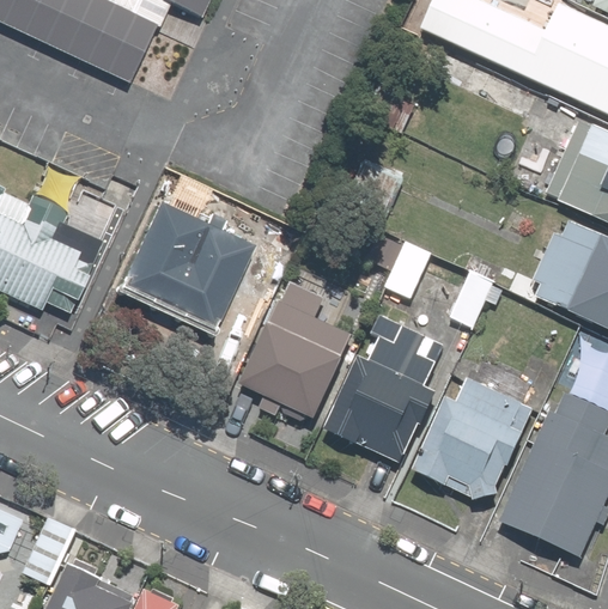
[(0,0),(0,16),(137,79),(162,28),(168,13),(174,1),(205,17),(213,0),(0,0)]
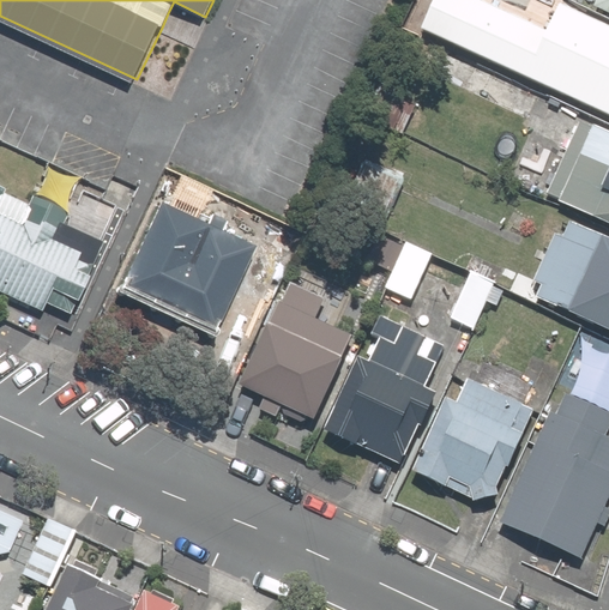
[(595,0),(592,6),(608,13),(608,0),(595,0)]
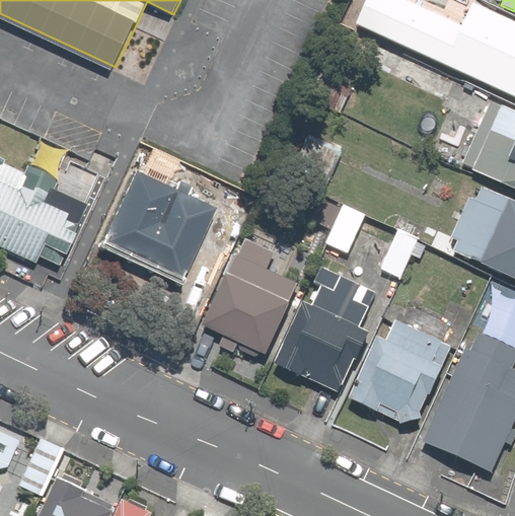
[(403,49),(385,40),(373,64),(444,98),(465,55),(413,29),(403,49)]
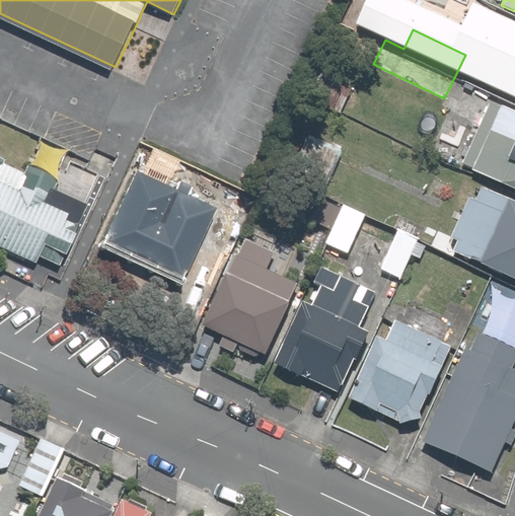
[(514,45),(503,66),(490,59),(479,81),(514,98),(514,45)]
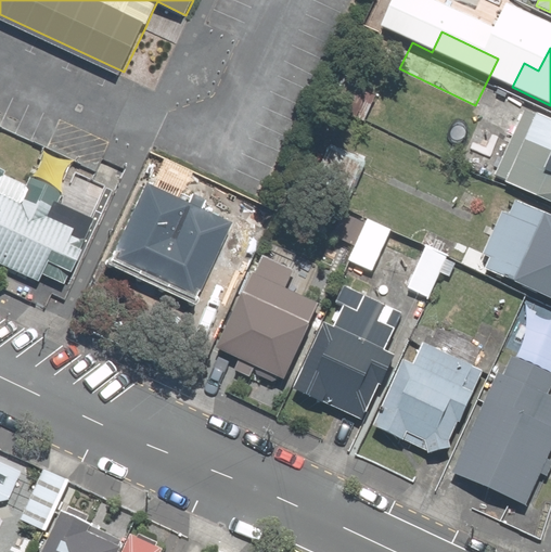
[(550,116),(525,106),(494,179),(550,204),(550,116)]
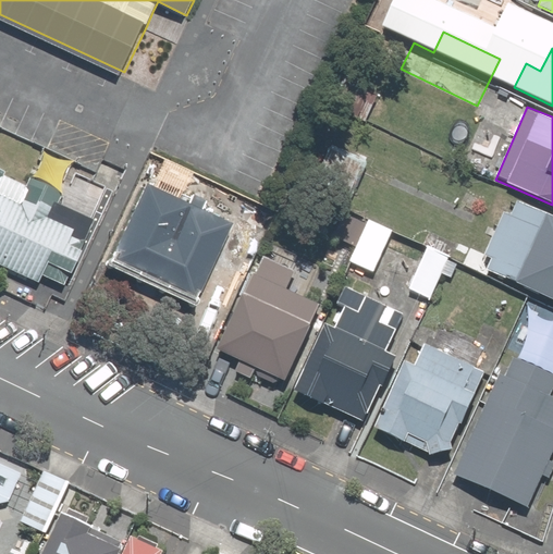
[(0,174),(0,269),(58,295),(94,218),(0,174)]
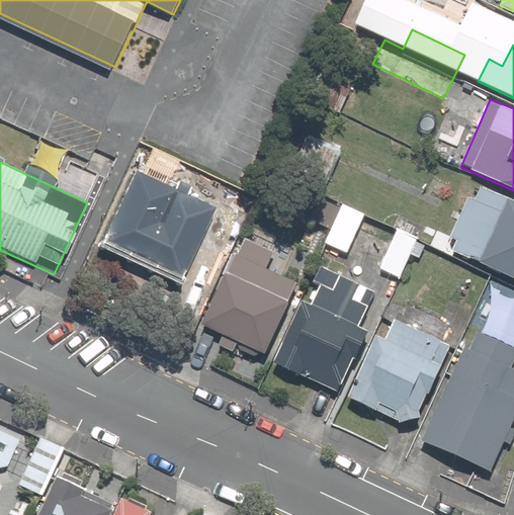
[(130,173),(96,245),(182,284),(216,212),(130,173)]
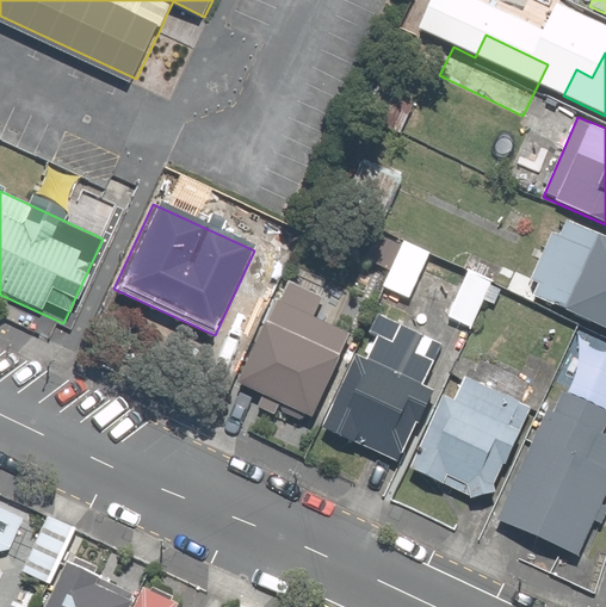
[(563,233),(552,228),(531,278),(540,283),(533,298),(605,329),(605,234),(569,218),(563,233)]
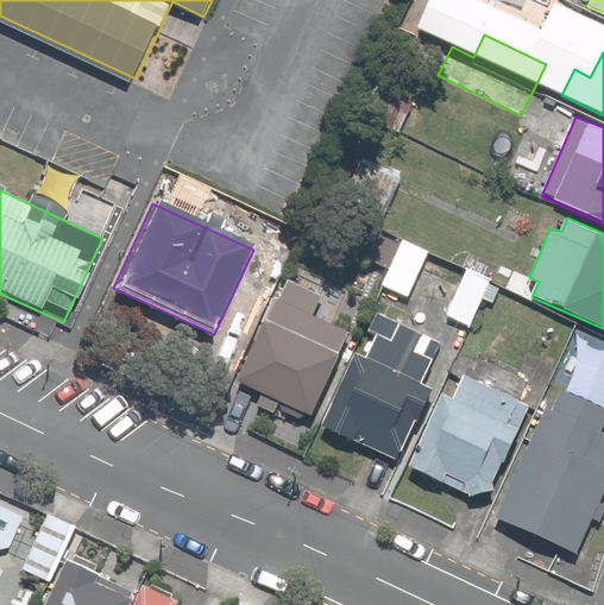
[(402,239),(381,284),(407,296),(428,251),(402,239)]
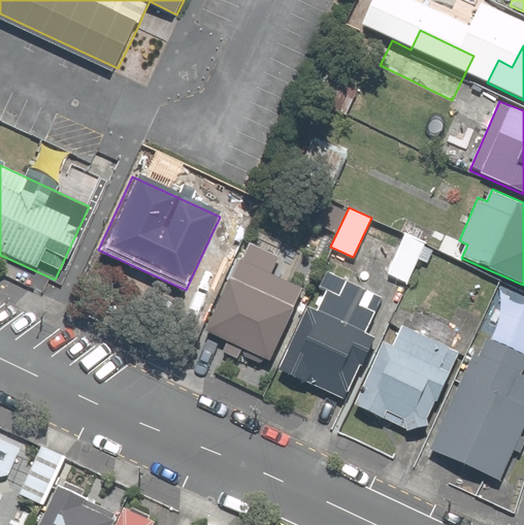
[(405,233),(384,274),(406,286),(427,243),(405,233)]
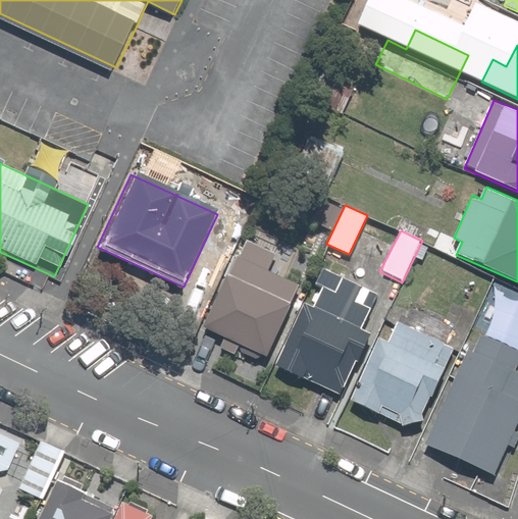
[(199,338),(238,356),(243,345),(259,353),(292,282),(268,271),(277,252),(241,235),(199,324),(204,326),(199,338)]
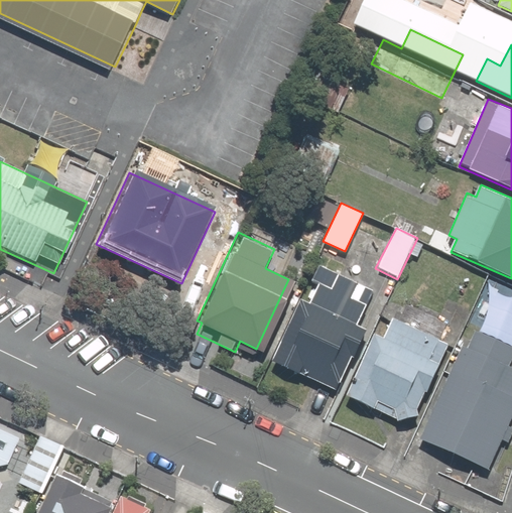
[(358,322),(367,303),(354,297),(361,281),(340,270),(332,286),(321,281),(309,302),(305,300),(273,366),(335,395),(368,327),(358,322)]
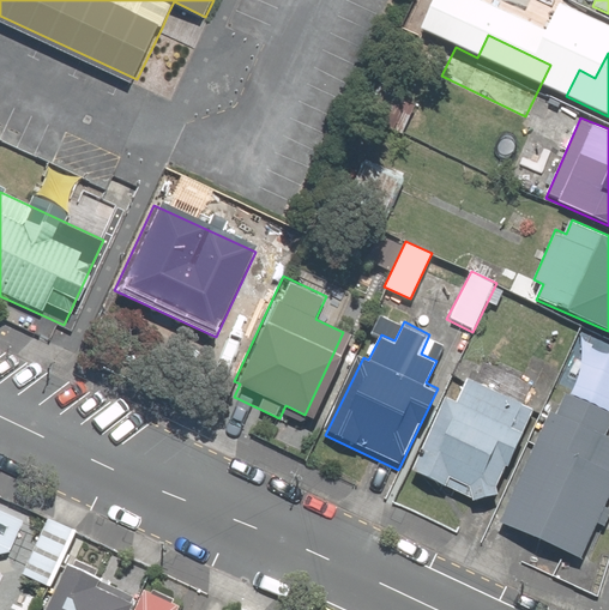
[(446,396),(410,467),(488,507),(537,408),(524,400),(535,379),(488,355),(478,375),(460,367),(456,376),(464,380),(454,399),(446,396)]
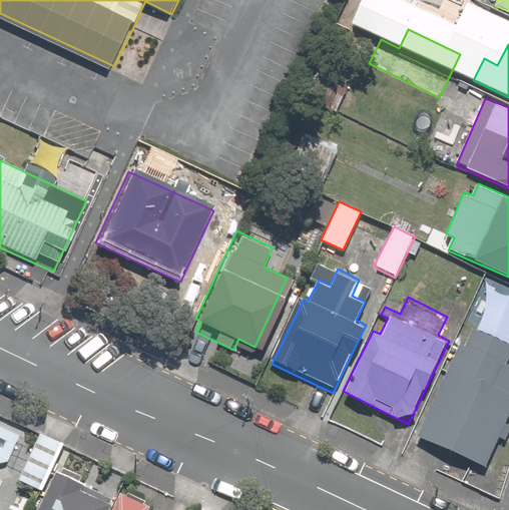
[(508,342),(473,326),(465,344),(459,341),(416,433),(481,464),(508,404),(508,361),(507,361),(508,358),(508,342)]
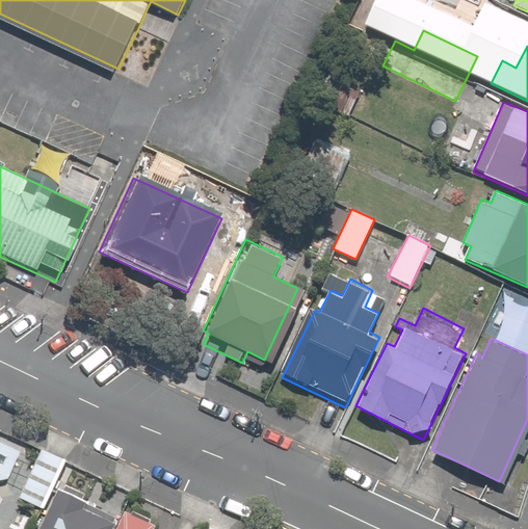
[(0,490),(20,445),(0,435),(0,490)]
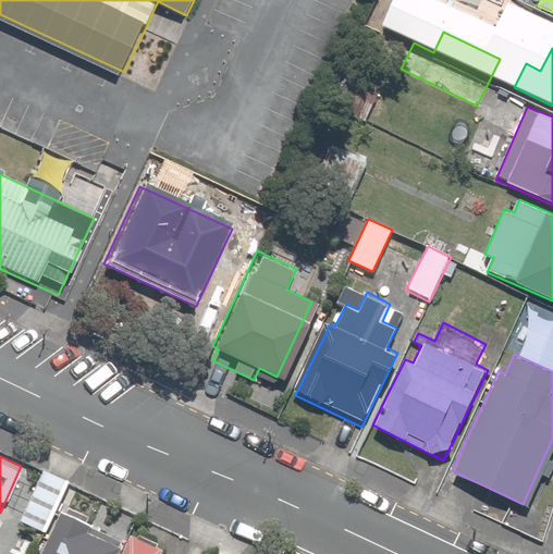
[(110,553),(117,542),(56,513),(72,480),(32,460),(26,472),(23,482),(27,484),(12,522),(47,536),(39,553),(110,553)]
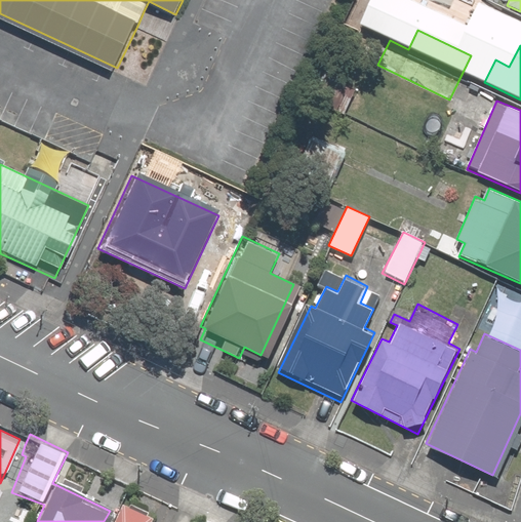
[(110,511),(104,521),(174,521),(182,507),(125,479),(110,511)]
